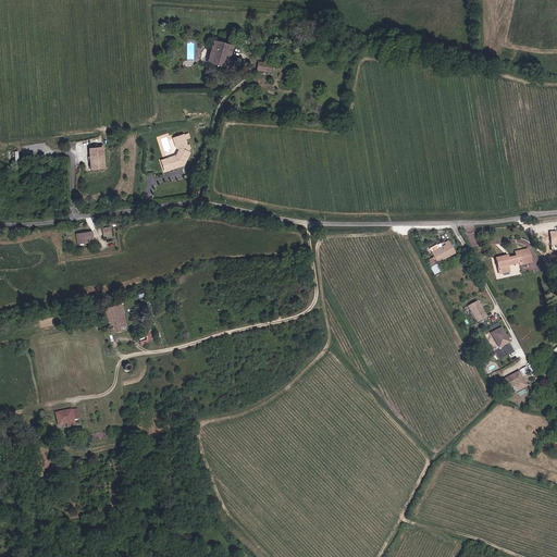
[(226,67),(232,46),(213,41),(208,62),(226,67)]
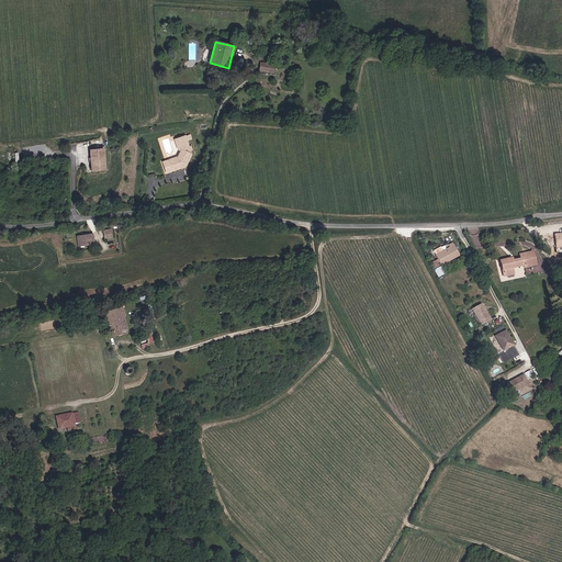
[(273,72),(274,66),(261,63),(259,70),(273,72)]
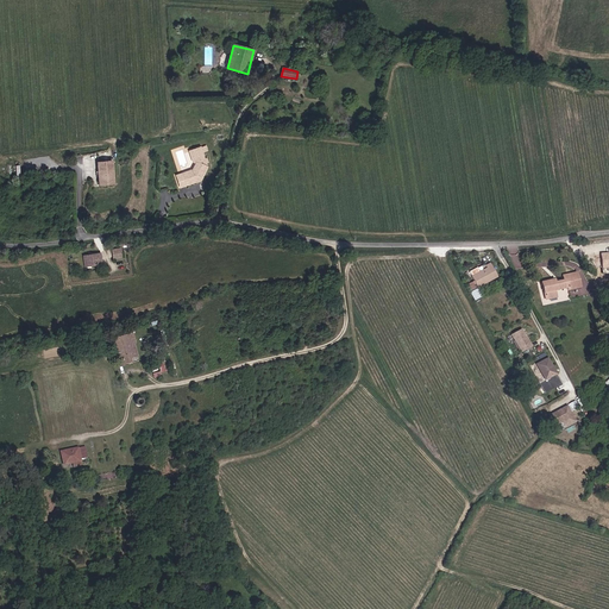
[(201,181),(207,167),(206,163),(205,159),(202,152),(207,151),(206,145),(200,148),(199,148),(195,149),(194,150),(196,155),(190,157),(193,162),(195,163),(192,170),(182,174),(186,186),(201,181)]
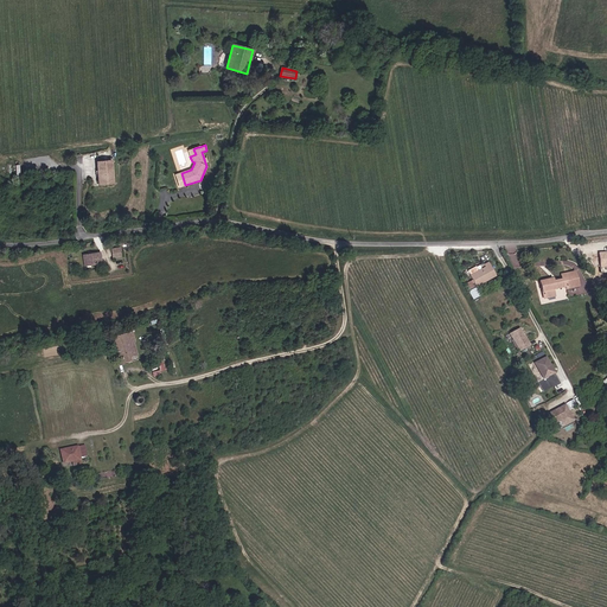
[(114,183),(112,161),(97,163),(100,184),(114,183)]
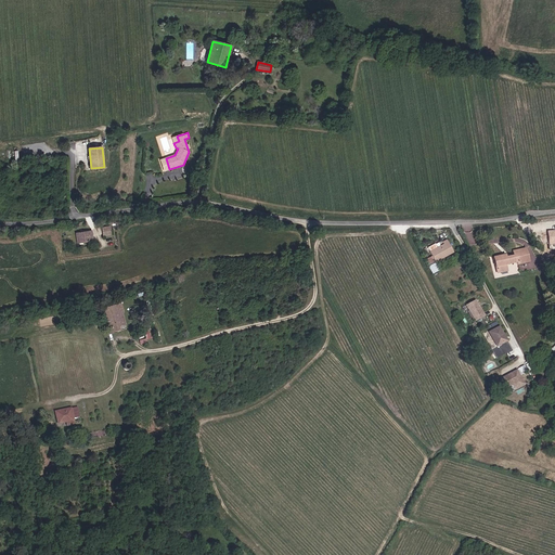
[(93,241),(92,231),(77,232),(78,243),(93,241)]
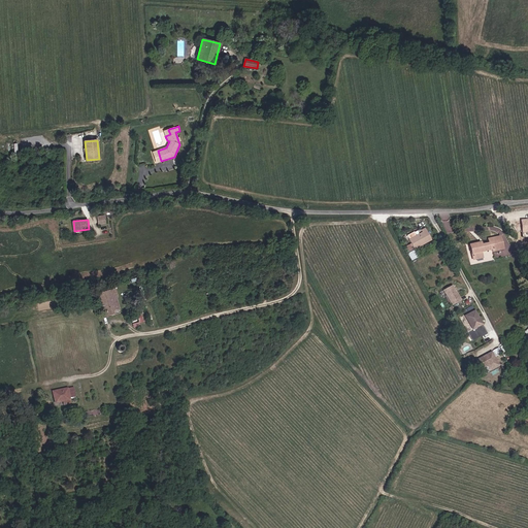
[(406,237),(410,249),(429,241),(423,227),(418,229),(419,232),(406,237)]
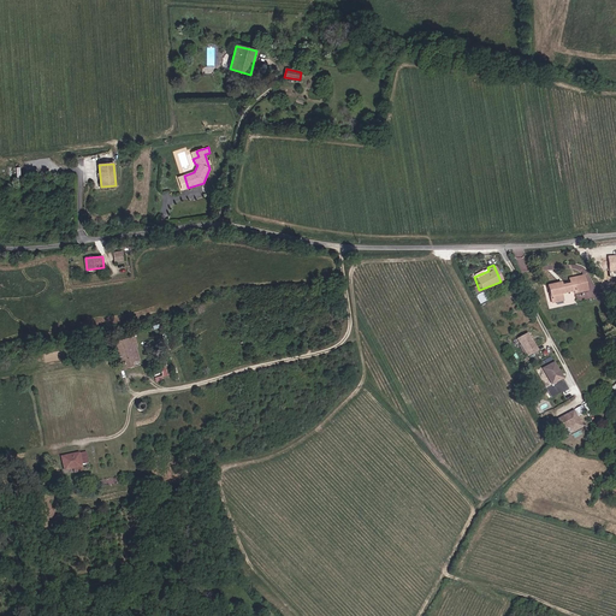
[(546,288),(550,304),(562,302),(561,295),(572,292),(573,295),(585,292),(581,278),(569,280),(570,284),(560,286),(560,284),(546,288)]
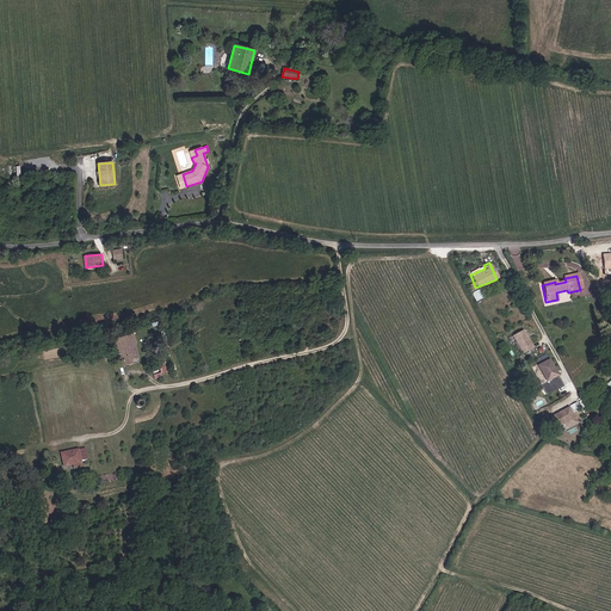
[(532,347),(523,329),(511,337),(520,353),(532,347)]
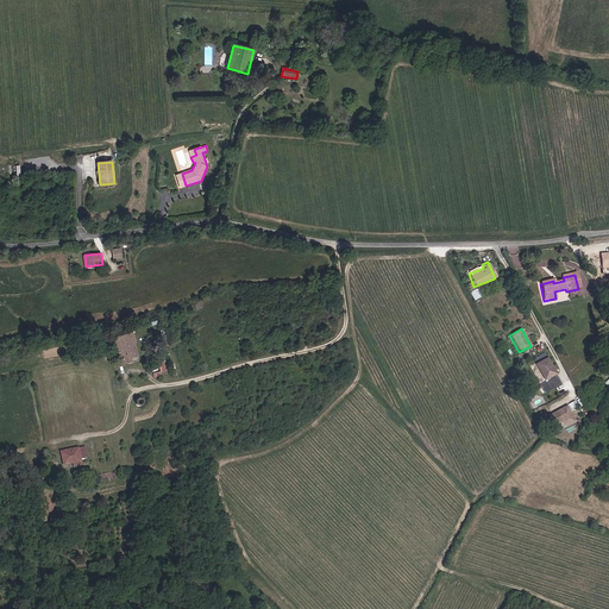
[(137,341),(133,331),(113,337),(119,356),(121,355),(124,364),(133,362),(132,357),(139,356),(136,343),(137,341)]
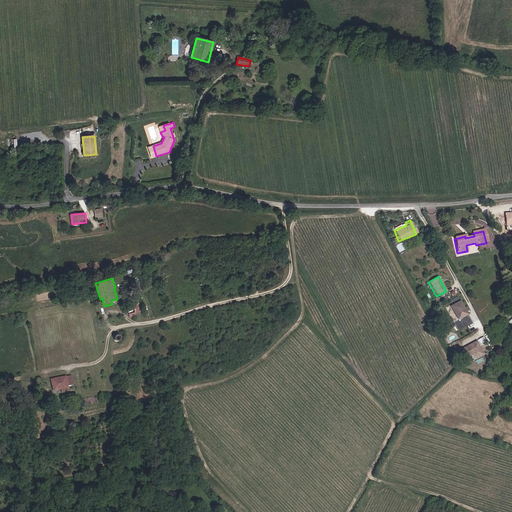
[(140,310),(137,297),(132,298),(135,311),(140,310)]
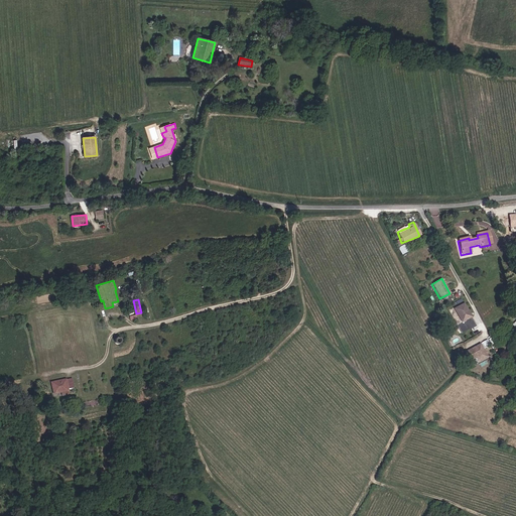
[(464,303),(454,308),(461,324),(455,327),(460,337),(476,328),(464,303)]
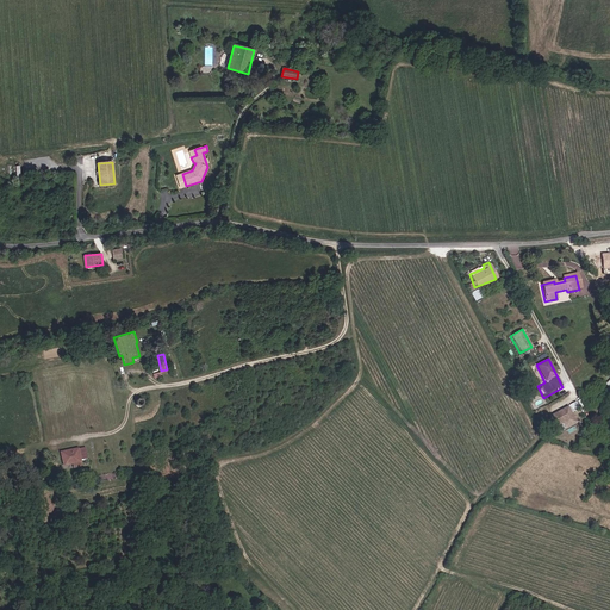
[(568,406),(549,416),(555,428),(562,424),(574,418),(568,406)]
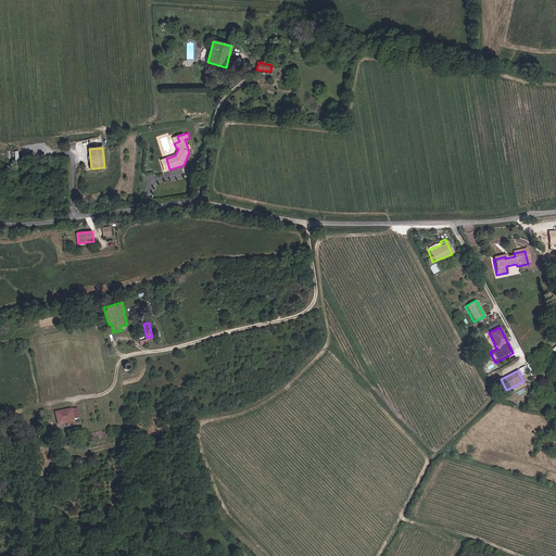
[(523,381),(513,387),(515,391),(526,387),(523,381)]
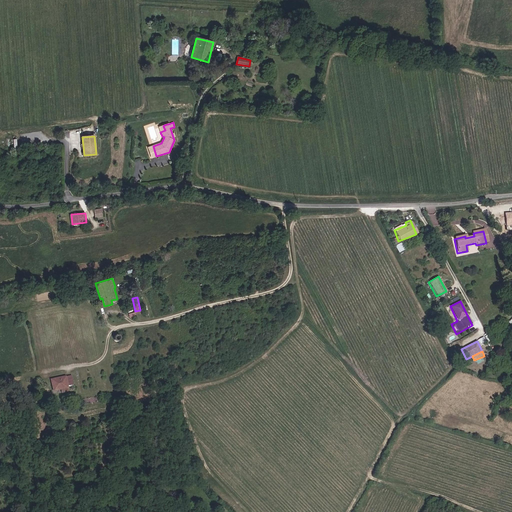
[(66,386),(65,376),(51,378),(53,390),(60,389),(66,388),(66,386)]
